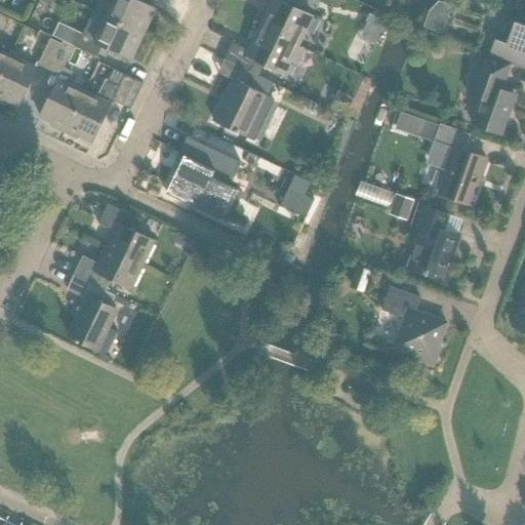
[(98,0),(94,10),(145,35),(157,10),(135,0),(98,0)]
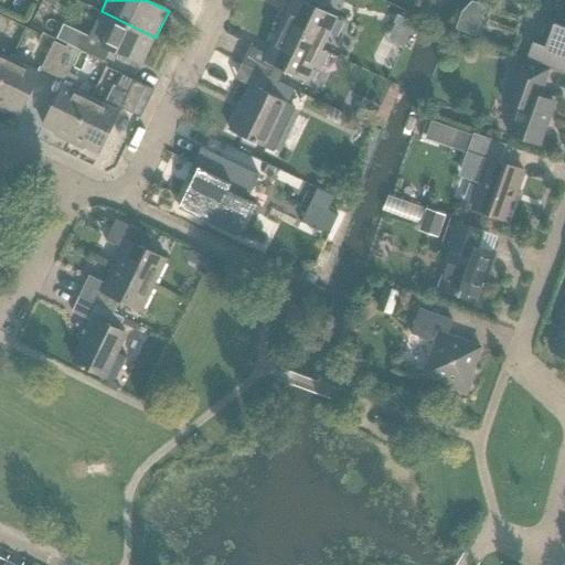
[(279,29),(322,50),(343,6),(336,1),(329,14),(317,9),(321,0),(285,0),(291,3),(279,29)]
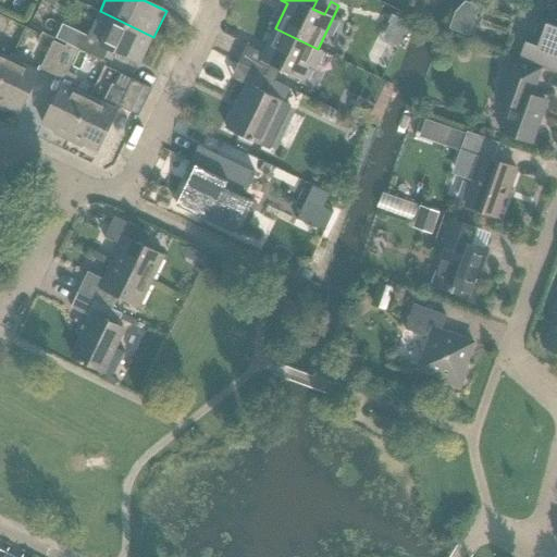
[(475,35),(486,37),(487,29),(510,34),(515,16),(481,9),(475,35)]
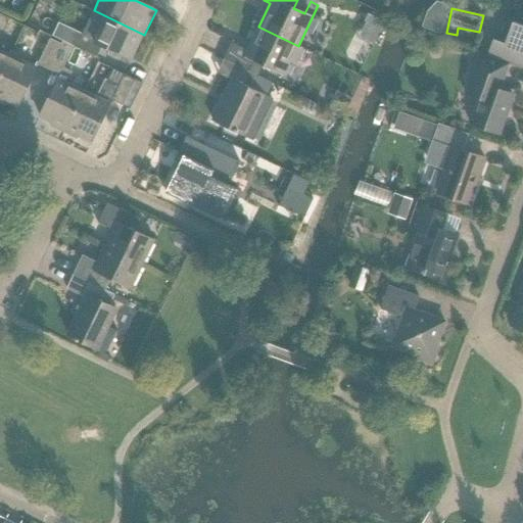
[(132,60),(144,35),(94,10),(83,34),(68,28),(62,40),(74,46),(97,57),(102,46),(132,60)]
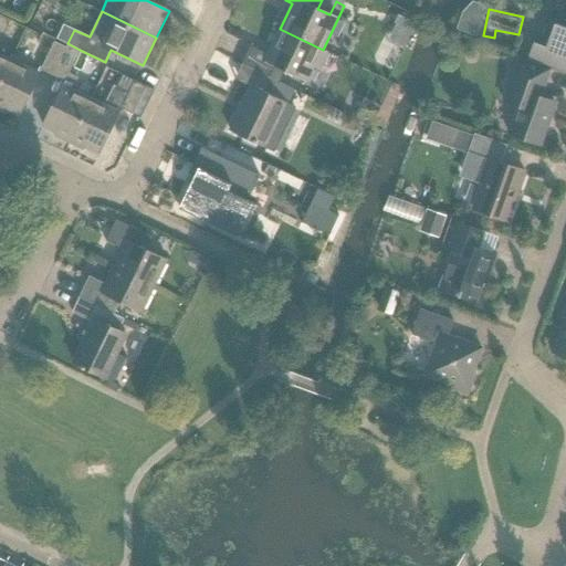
[(457,29),(477,37),(482,21),(462,13),(457,29)]
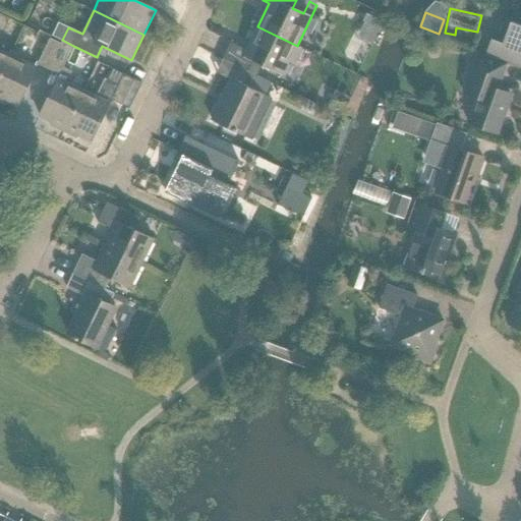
[(520,25),(511,22),(504,44),(491,40),(486,56),(520,67),(520,25)]
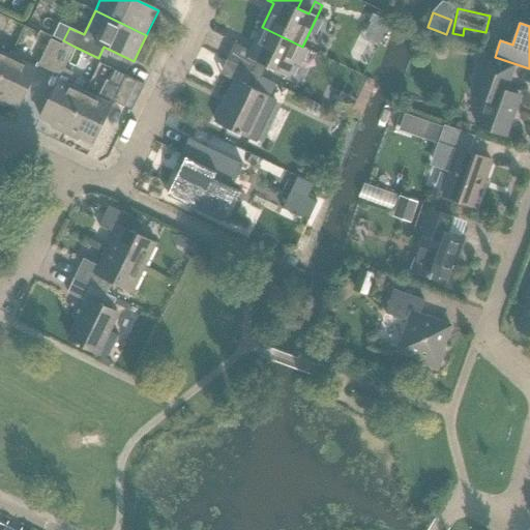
[(235,43),(227,59),(262,77),(267,65),(288,76),(302,47),(262,27),(251,51),(235,43)]
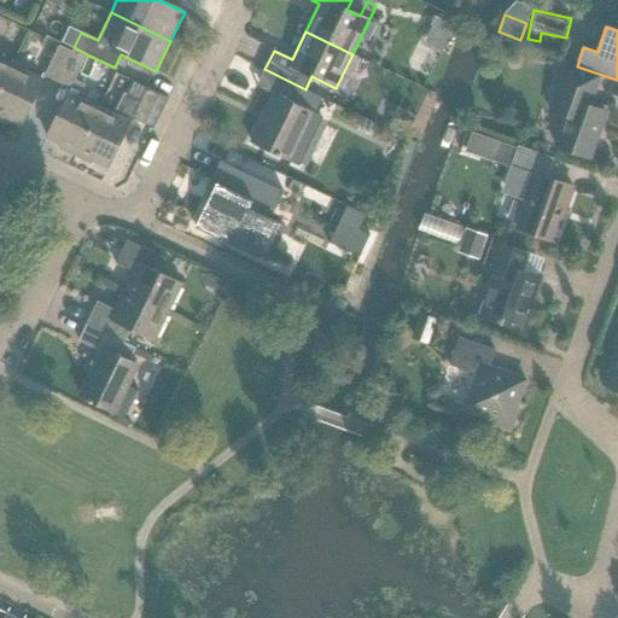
[(44,75),(57,82),(73,51),(59,45),(44,75)]
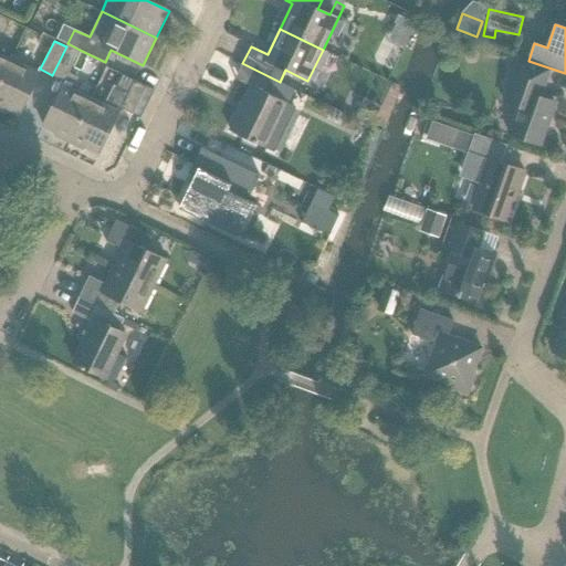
[(55,135),(70,142),(91,98),(72,90),(79,77),(69,73),(80,50),(67,43),(66,46),(52,75),(64,81),(43,125),(58,132),(55,135)]
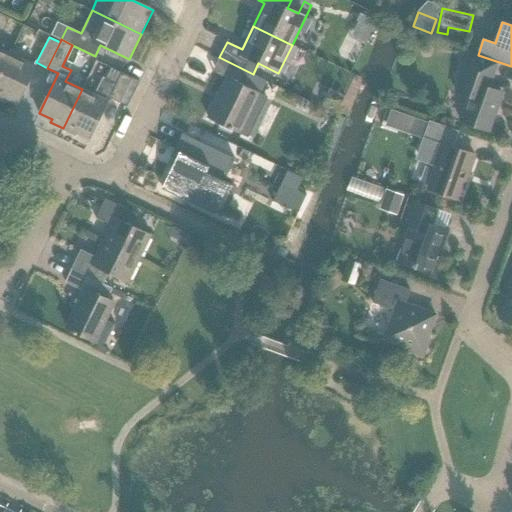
[(0,74),(10,54),(0,49),(0,74)]
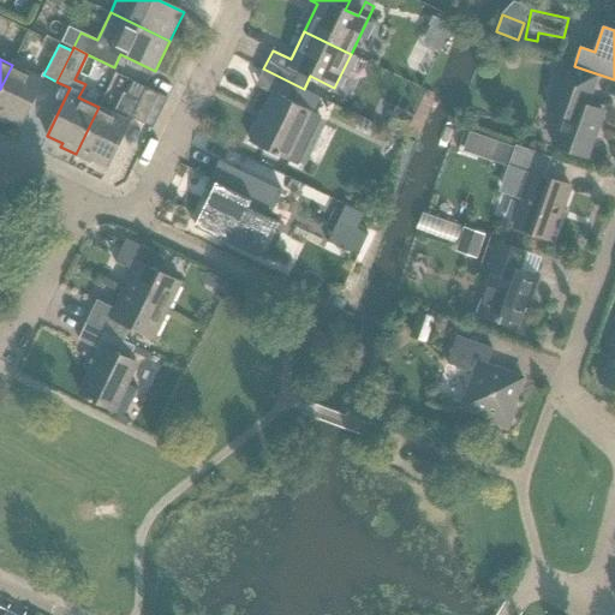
[(598,76),(563,63),(547,111),(563,115),(553,145),(586,157),(603,112),(587,106),(598,76)]
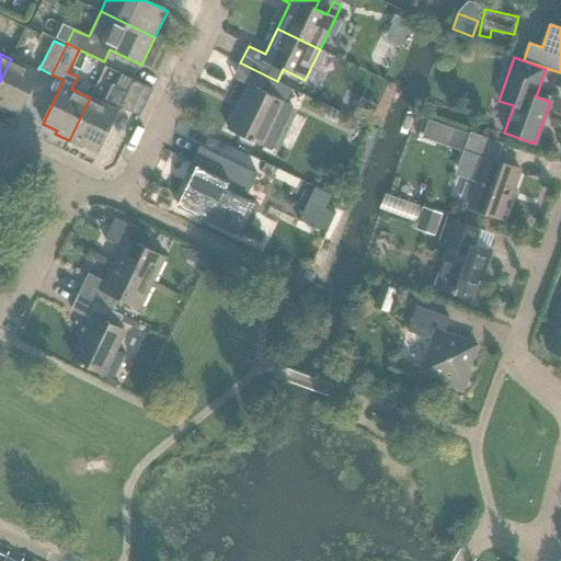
[(11,59),(0,81),(0,106),(4,110),(6,106),(20,113),(39,73),(11,59)]
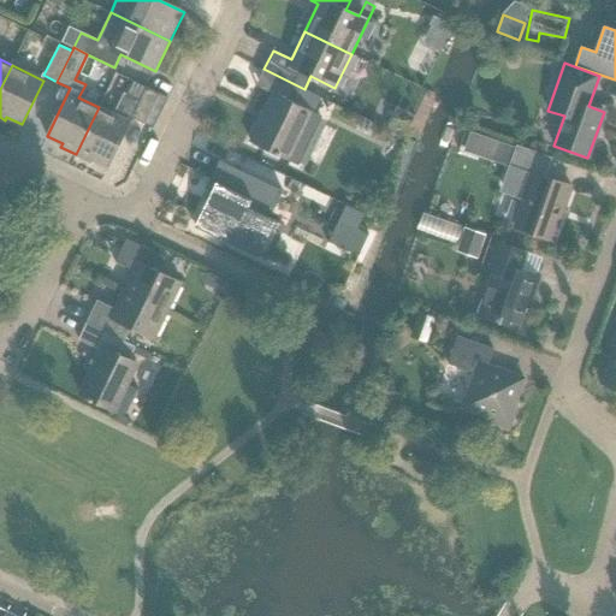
[(296,105),(304,89),(264,69),(255,87),(273,95),(250,141),(291,161),(314,113),(296,105)]
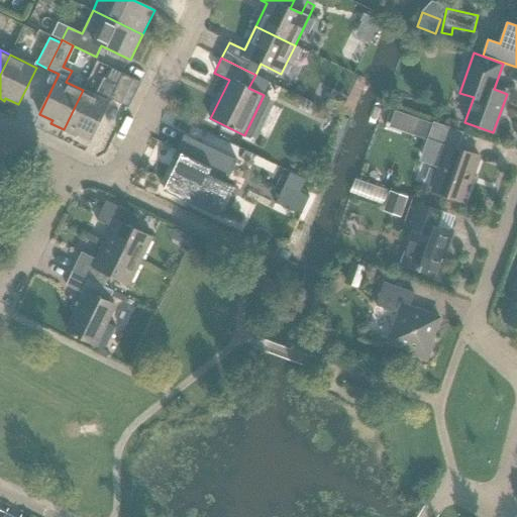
[(83,90),(64,129),(77,136),(78,133),(91,139),(110,99),(128,108),(140,83),(122,74),(116,85),(104,79),(95,96),(83,90)]
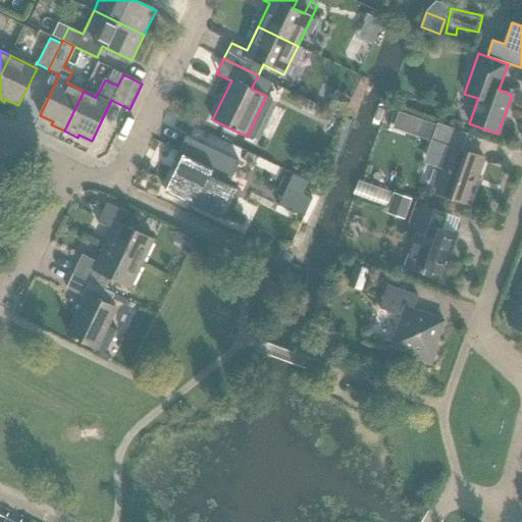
[(336,91),(330,103),(345,110),(346,110),(352,98),(351,98),(336,91)]
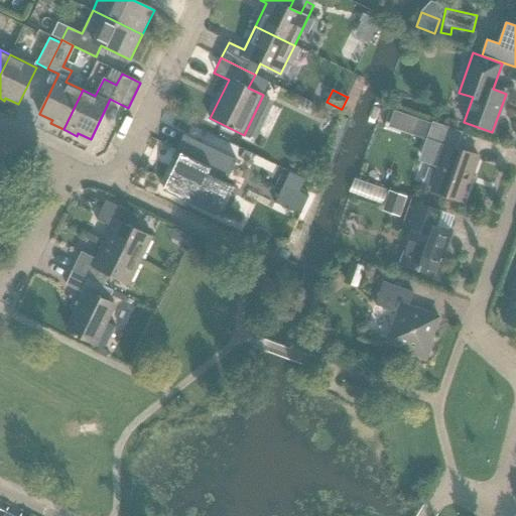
[(428,140),(420,161),(439,168),(431,190),(463,202),(479,156),(457,149),(463,133),(434,123),(428,140)]
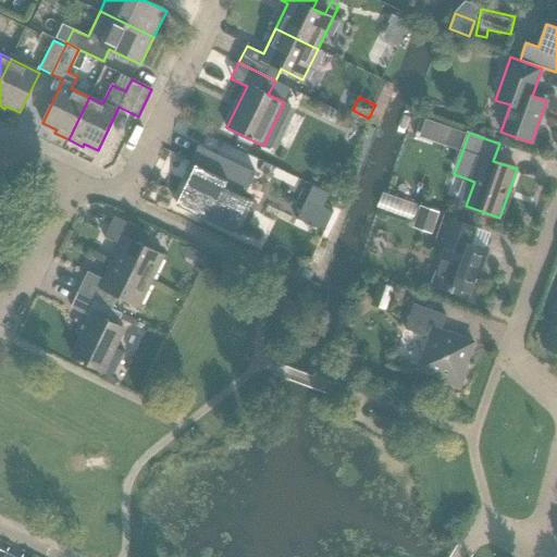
[(196,165),(176,205),(209,221),(233,233),(234,231),(226,227),(240,197),(248,201),(249,200),(244,197),(256,173),(199,145),(190,162),(196,165)]
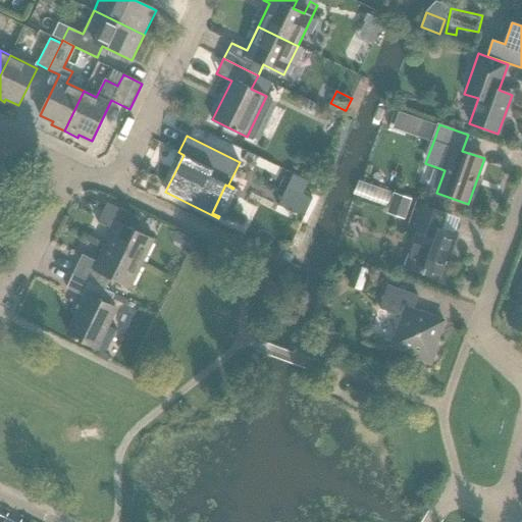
[(308,181),(293,174),(279,202),(278,203),(281,205),(281,204),(301,213),(301,214),(304,215),(305,214),(304,214),(312,198),(302,194),(308,181)]
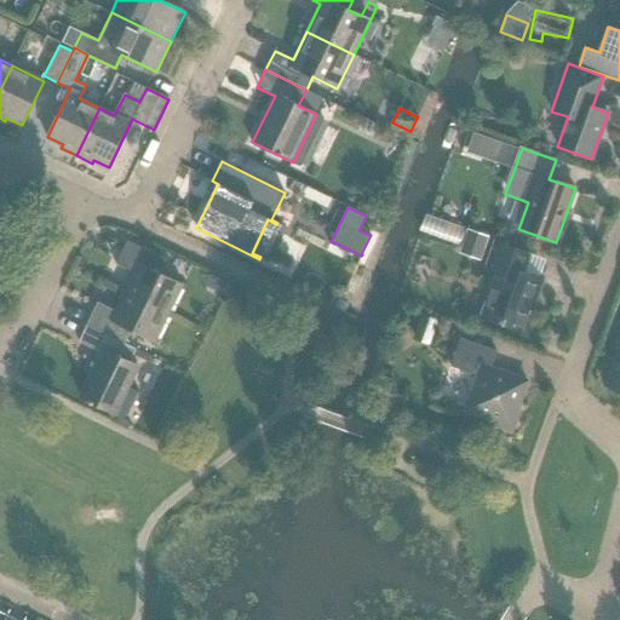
[(489,237),(468,230),(459,253),(481,262),(489,237)]
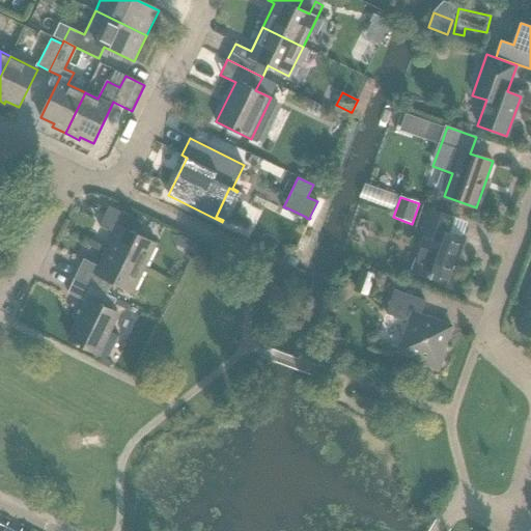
[(107,250),(145,269),(158,245),(136,234),(142,222),(109,206),(100,226),(115,233),(107,250)]
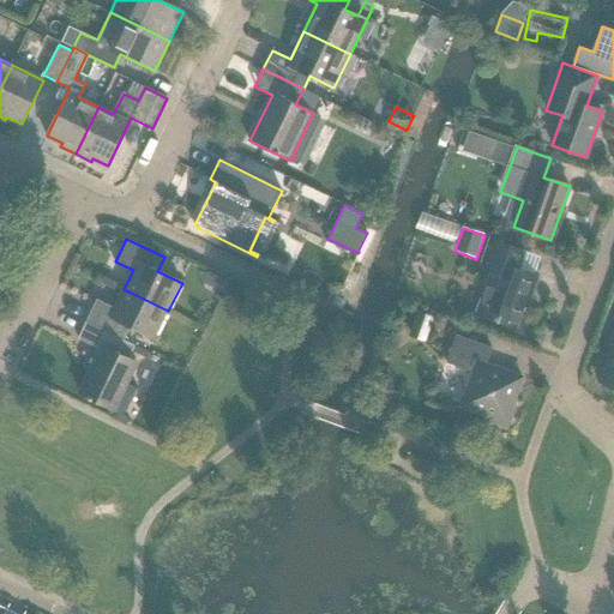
[(524,252),(491,240),(481,269),(492,272),(476,314),(516,327),(528,295),(530,296),(537,276),(518,270),(524,252)]
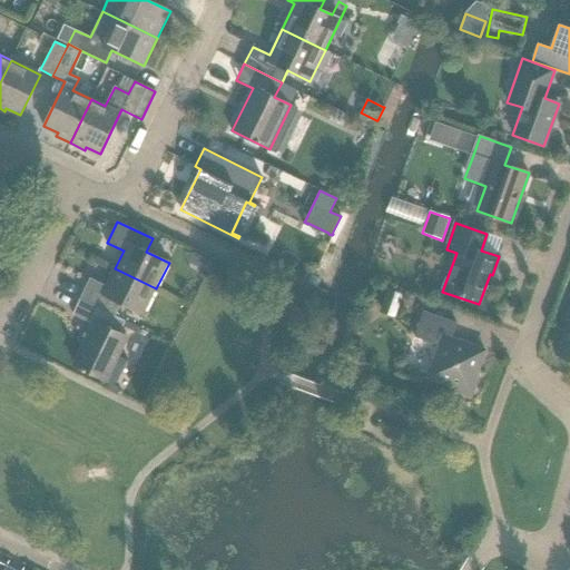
[(180,247),(169,243),(166,251),(176,256),(180,247)]
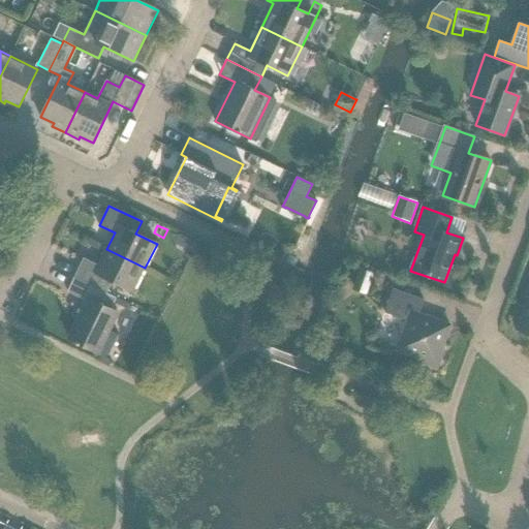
[(185,249),(193,253),(198,243),(189,239),(185,249)]
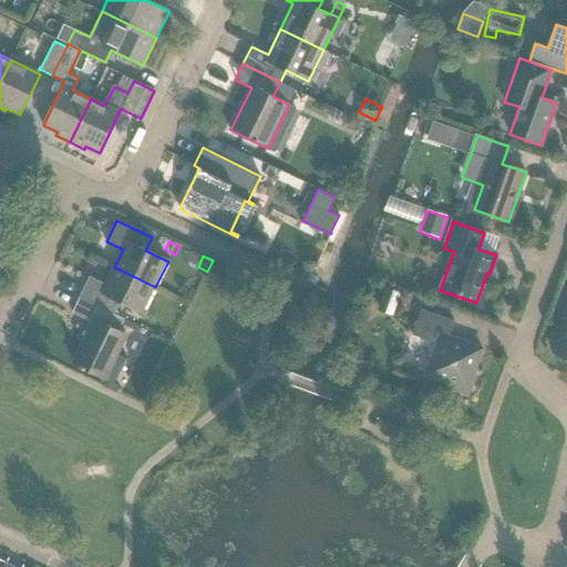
[(90,277),(80,298),(114,315),(120,302),(143,313),(155,287),(114,267),(105,285),(90,277)]
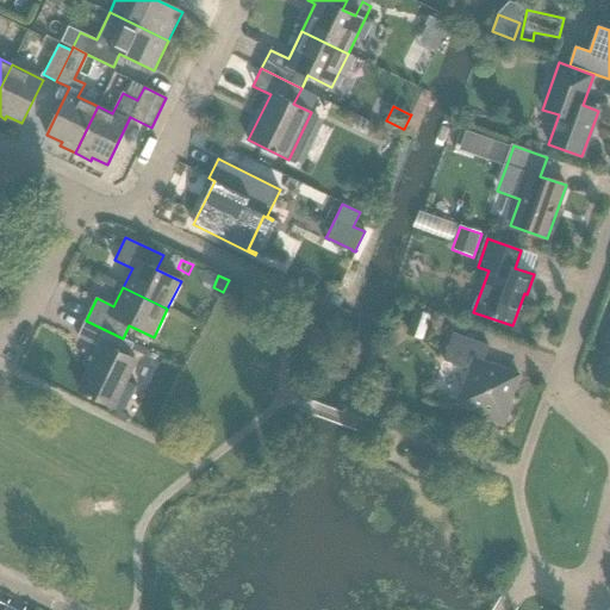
[(430,316),(415,311),(406,332),(423,338),(430,316)]
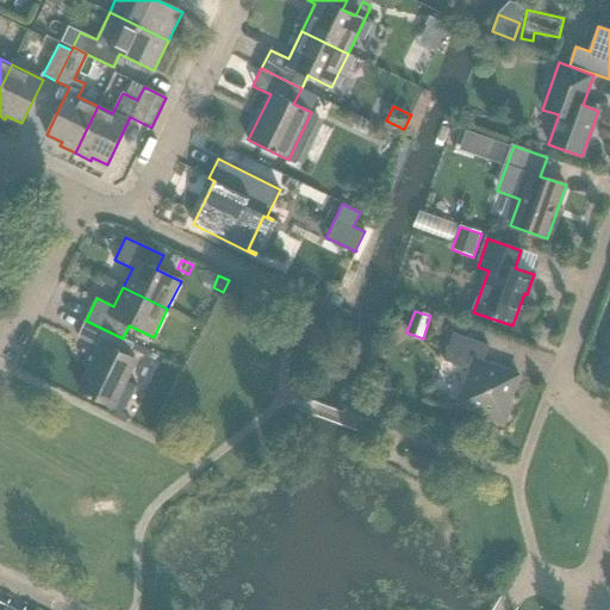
[(123,338),(86,321),(78,336),(100,347),(79,390),(113,406),(136,361),(128,356),(134,343),(123,338)]
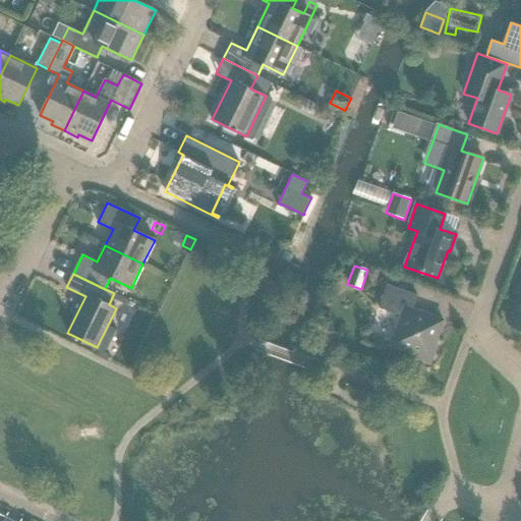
[(417,296),(388,285),(379,308),(402,316),(391,345),(414,354),(414,356),(430,362),(437,345),(435,344),(444,321),(412,309),(417,296)]
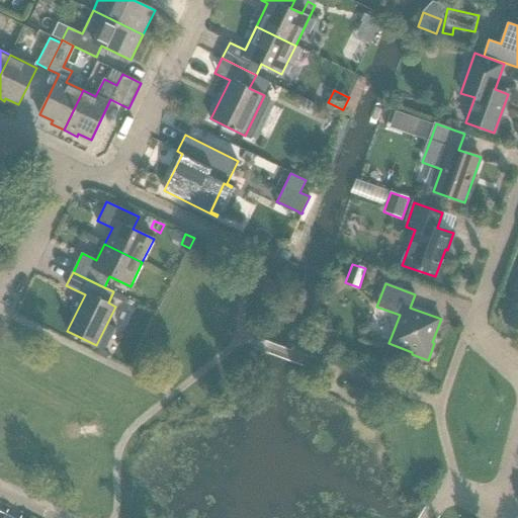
[(517,294),(505,323),(517,328),(517,294)]
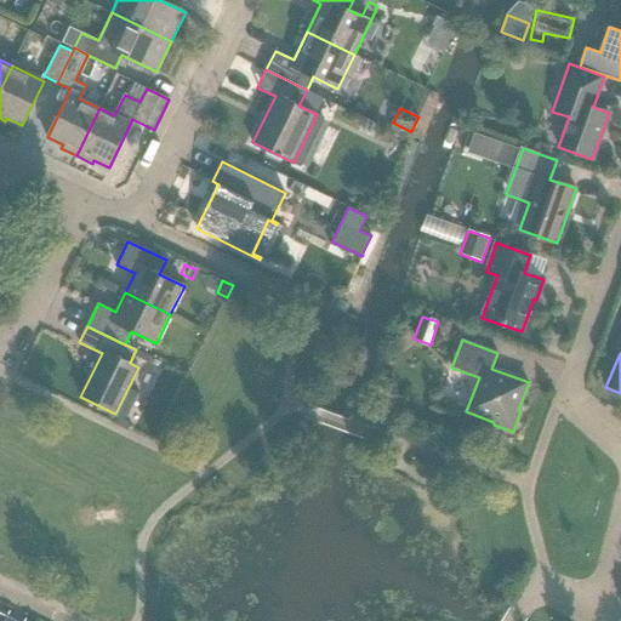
[(119,426),(126,429),(130,421),(126,419),(117,415),(119,426)]
